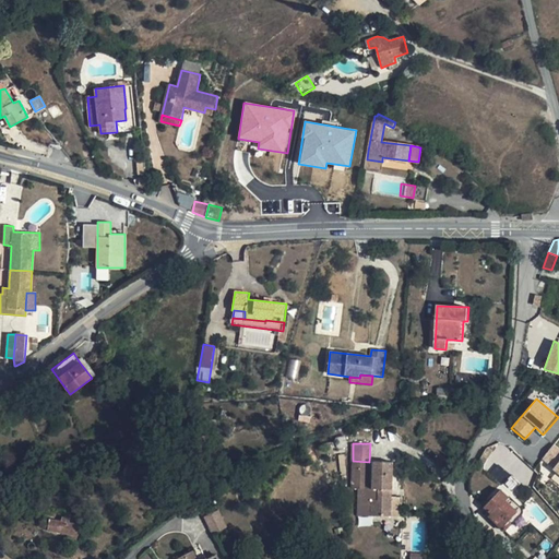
[(558,450),(554,445),(542,460),(552,468),(550,472),(558,477),(558,450)]
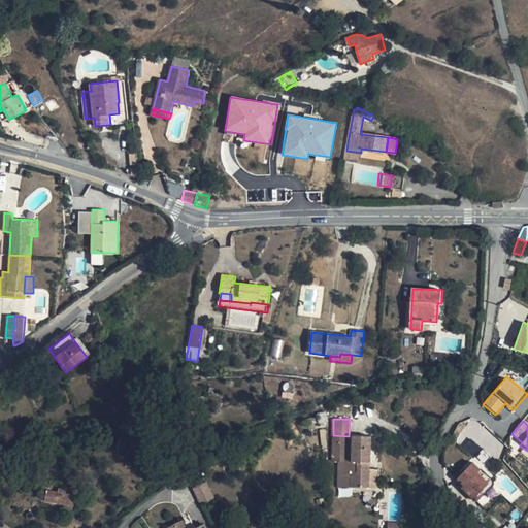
[(349,436),(333,435),(332,461),(339,461),(338,487),(368,488),(369,468),(369,462),(371,462),(372,436),(353,435),(353,461),(349,461),(349,436)]
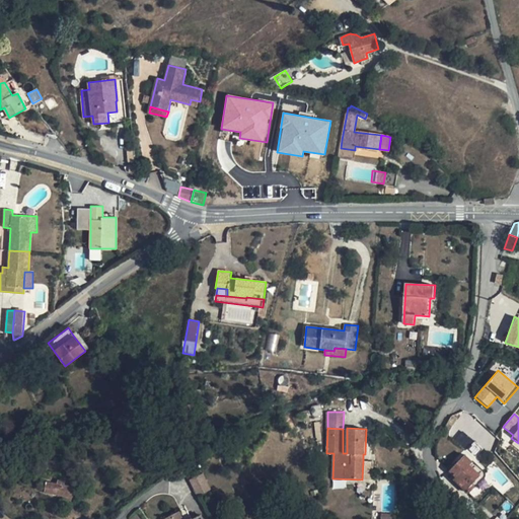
[(466,450),(474,458),(484,449),(475,442),(466,450)]
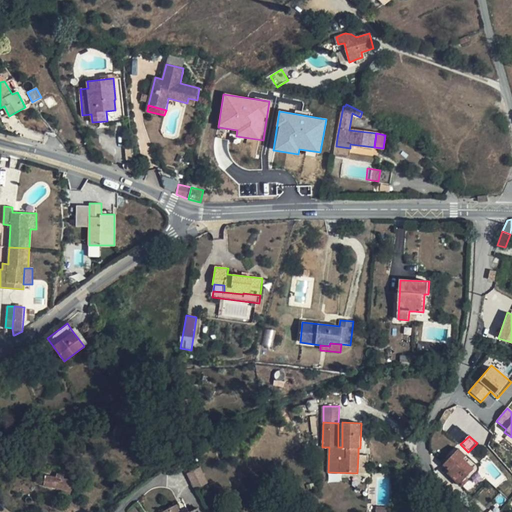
[(462,487),(469,480),(466,477),(475,468),(465,457),(467,455),(460,448),(444,465),(451,471),(449,473),(462,487)]
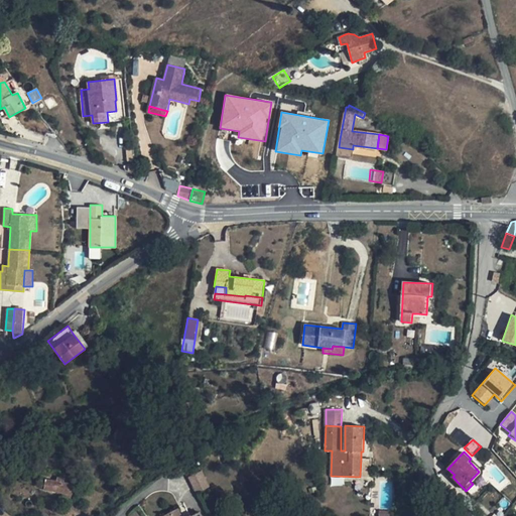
[(372,459),(361,458),(360,477),(371,477),(372,459)]
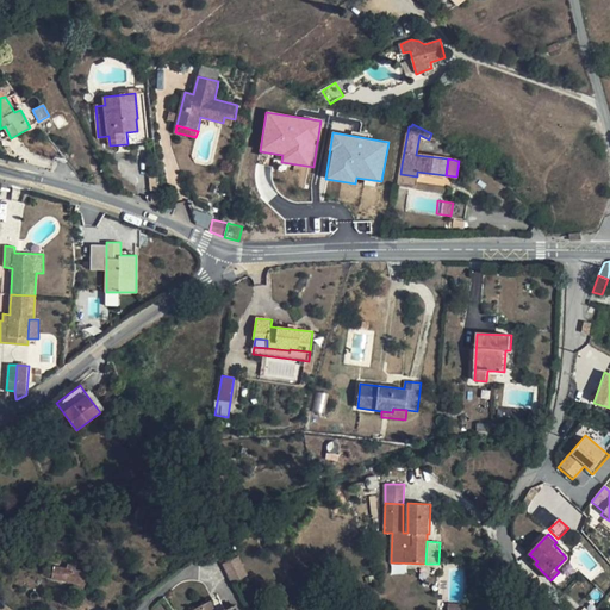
[(566,558),(570,560),(573,556),(556,542),(554,545),(566,558)]
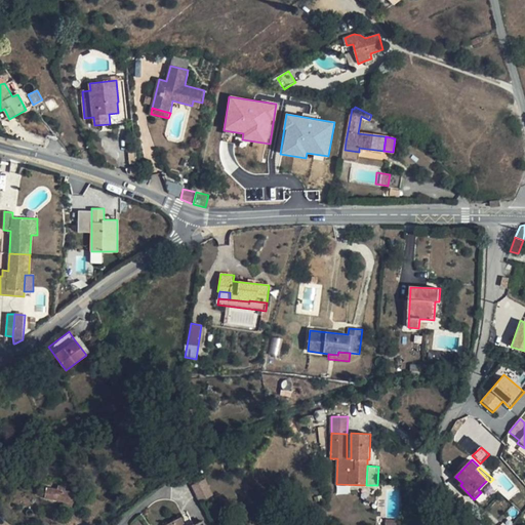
[(203,479),(192,484),(199,500),(210,496),(203,479)]
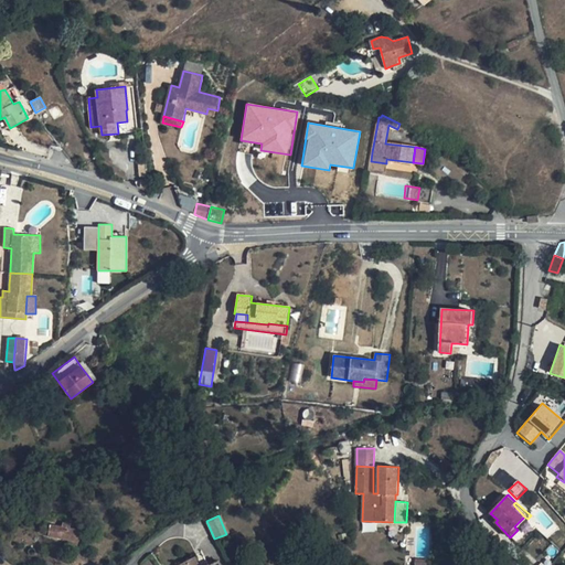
[(518,530),(528,519),(524,516),(514,526),(518,530)]
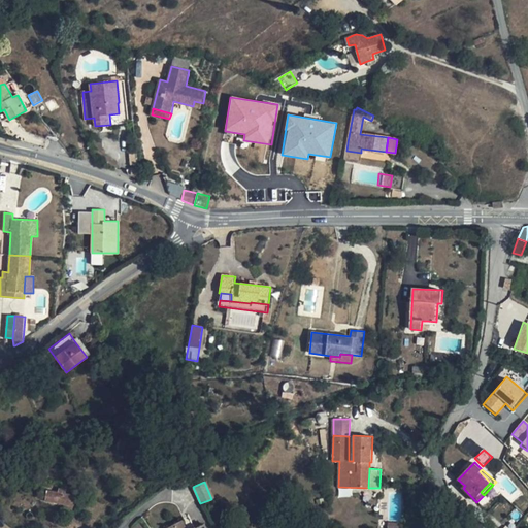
[(66,490),(58,489),(58,493),(46,491),(44,500),(63,503),(73,504),(74,505),(76,496),(66,494),(66,490)]
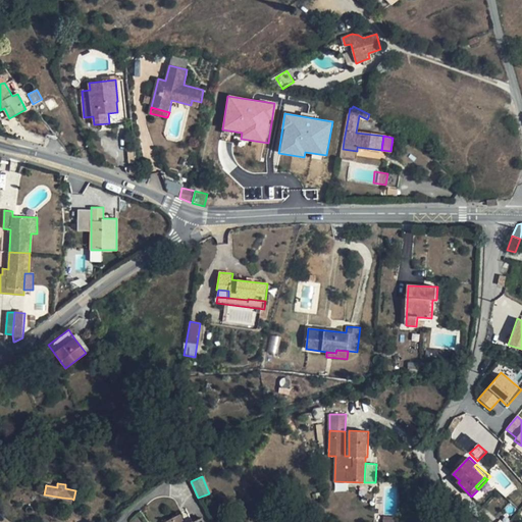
[(72,499),(62,498),(61,505),(71,506),(72,499)]
